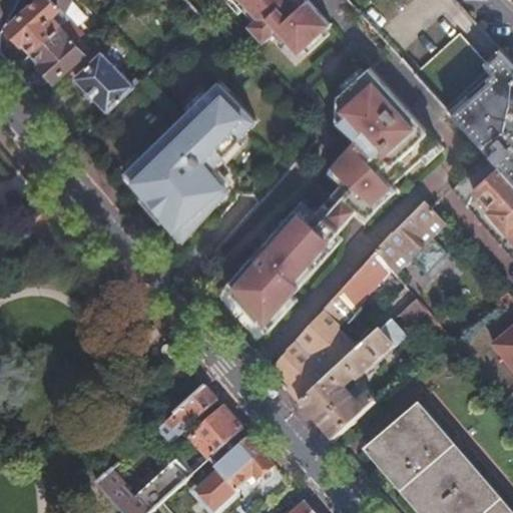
[(23,39),(32,50),(70,17),(65,12),(71,0),(37,0),(8,26),(20,42),(23,39)]
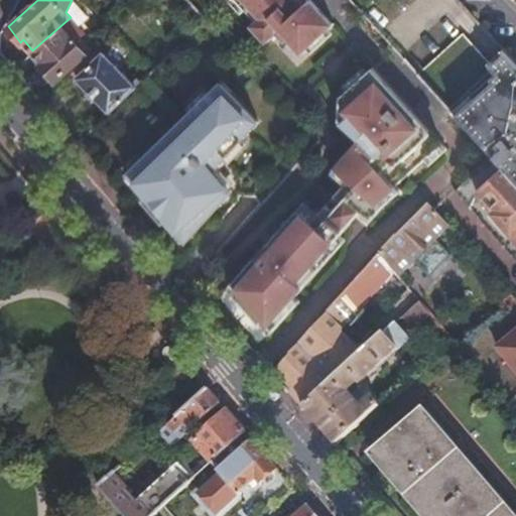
[(311,0),(234,0),(259,27),(253,32),(269,50),(280,40),(287,48),(291,45),(304,59),(338,28),(314,3),(311,0)]
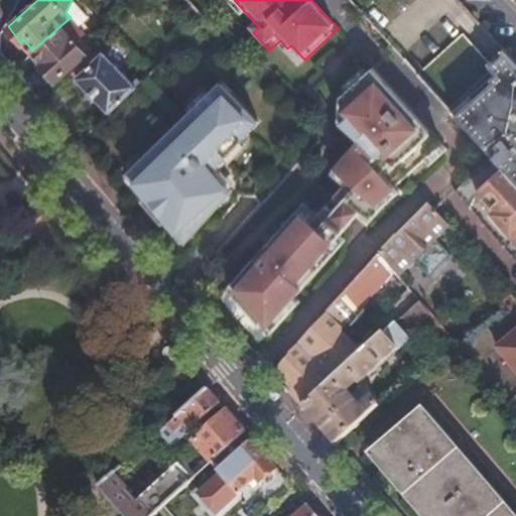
[(71,17),(32,50),(41,61),(38,63),(52,79),(83,51),(74,40),(84,31),(71,17)]
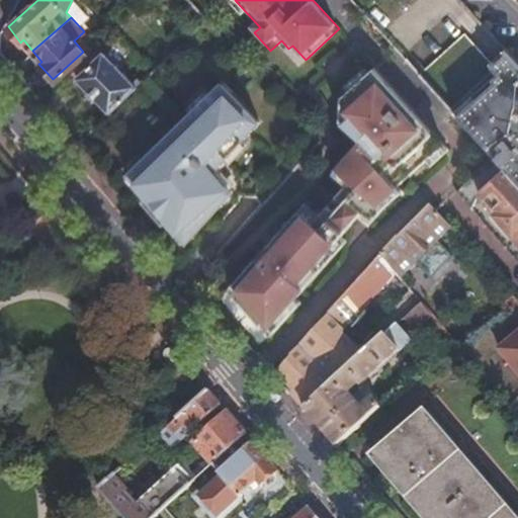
[(419,73),(447,104),(492,63),(463,31),(418,73),(419,73)]
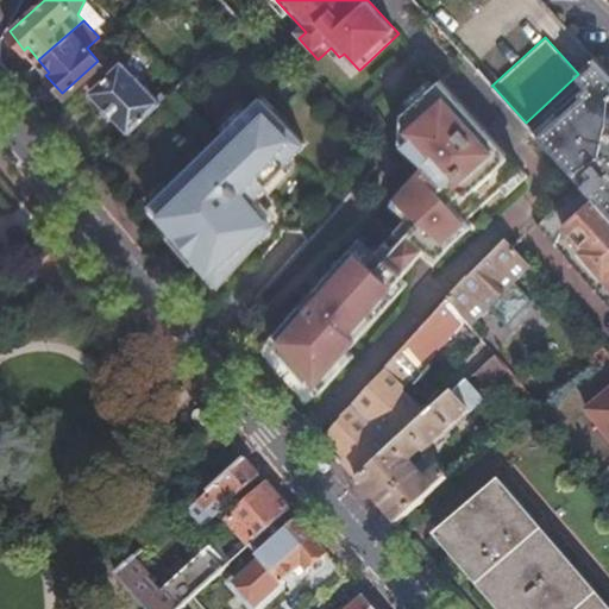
[(93,86),(132,126),(161,99),(165,94),(159,89),(155,93),(120,58),(93,86)]
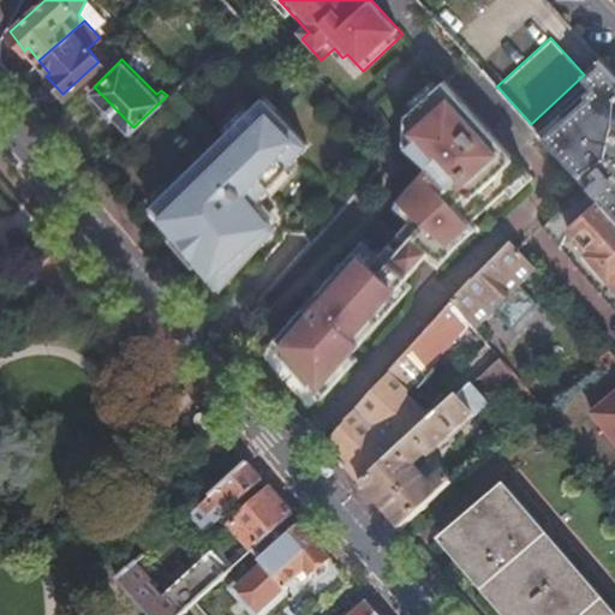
[(544,138),(584,183),(614,216),(614,75),(601,59),(584,75),(531,124),(544,138)]
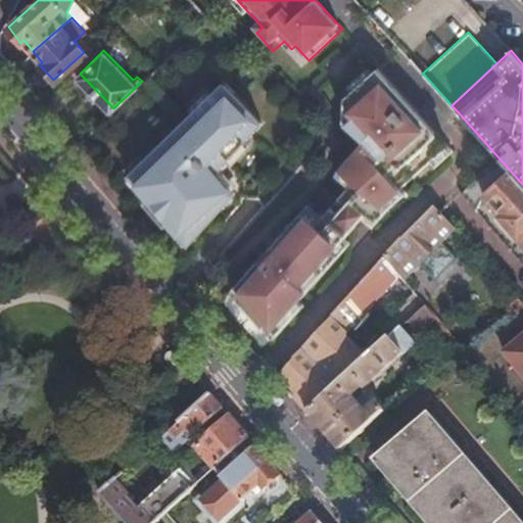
[(373,225),(380,218),(385,211),(405,193),(400,188),(427,163),(432,170),(452,151),(378,69),(344,100),(342,125),(363,142),(337,171),(358,189),(355,191),(321,230),(300,211),(228,293),(270,340),(301,305),(297,300),(305,290),(301,286),(364,216),(373,225)]
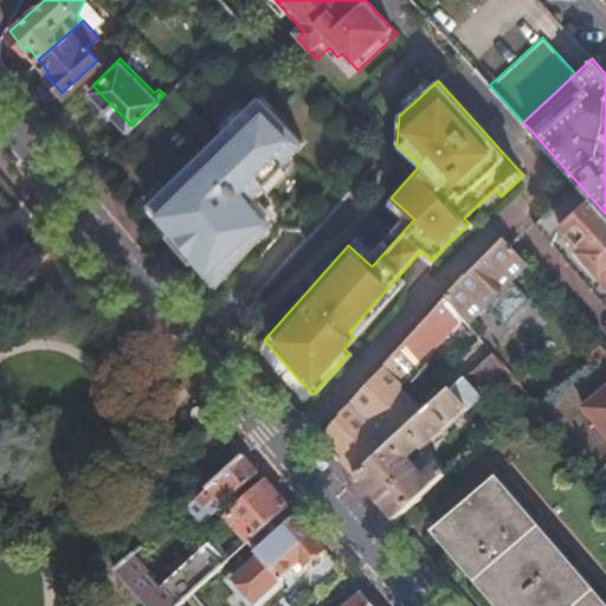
[(249,198),(301,141),(257,96),(148,202),(216,282),(269,223),(249,198)]
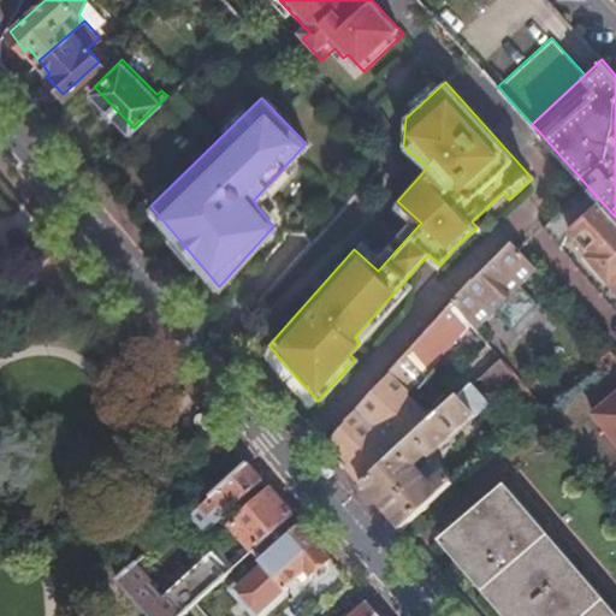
[(47,122),(59,136),(83,112),(70,100),(47,122)]
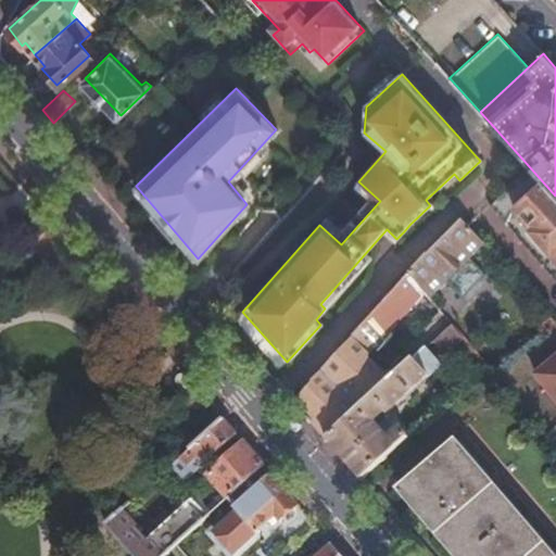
[(0,156),(0,166),(57,223),(0,156)]
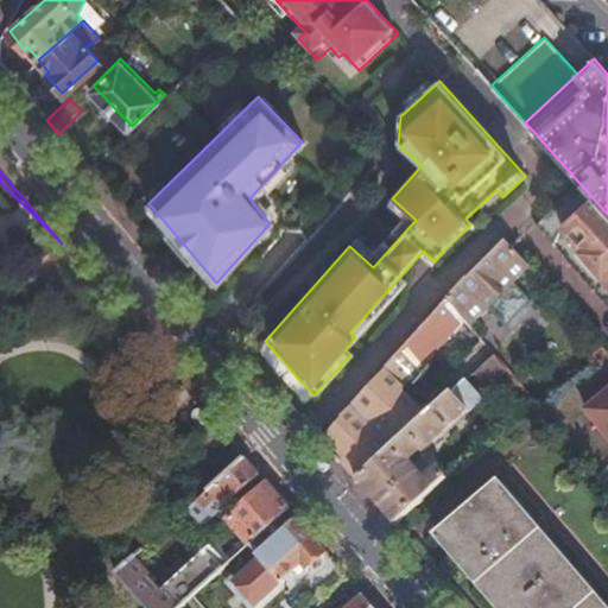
[(549,206),(533,220),(550,240),(557,223),(578,247),(577,248),(607,283),(607,214),(577,181),(549,206)]
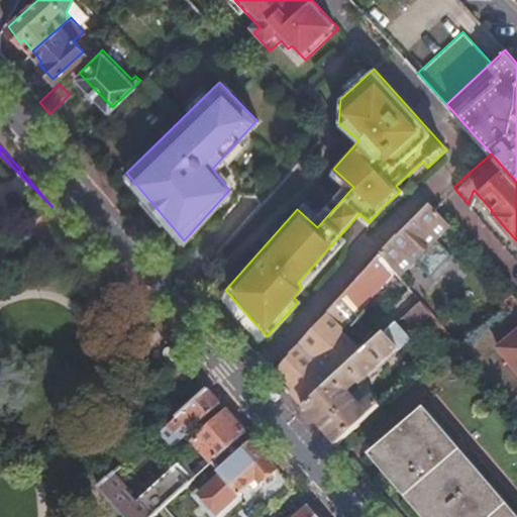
[(435,175),(425,186),(453,209),(462,199),(435,175)]
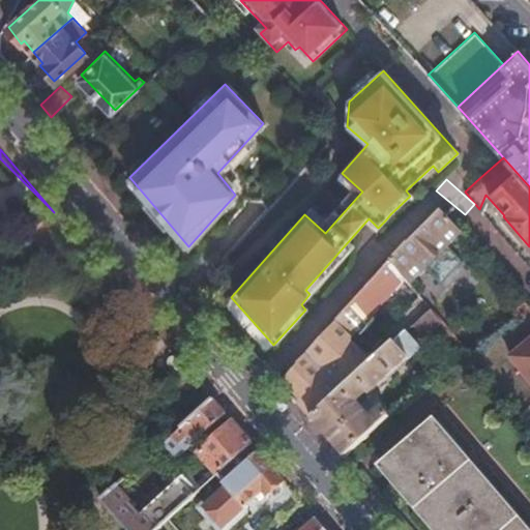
[(404,278),(404,280),(406,278),(408,281),(419,268),(438,285),(463,258),(444,241),(458,228),(438,207),(405,242),(394,254),(388,260),(401,275),(404,278)]
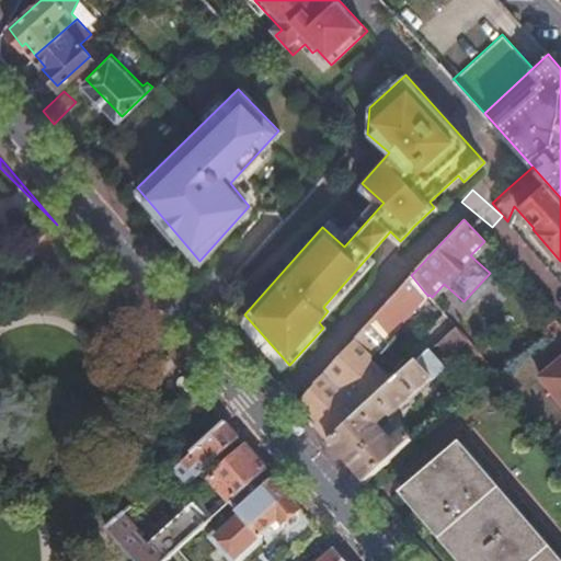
[(311,423),(327,441),(399,375),(388,364),(388,352),(381,346),(427,296),(427,295),(424,292),(411,275),(353,339),(354,341),(295,404),(311,423)]
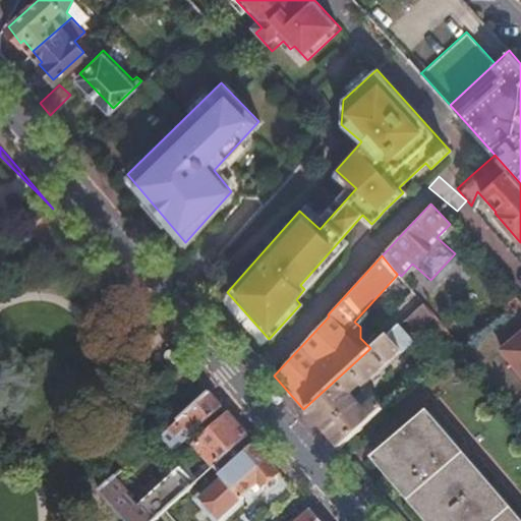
[(413,328),(429,313),(419,302),(403,316),(413,328)]
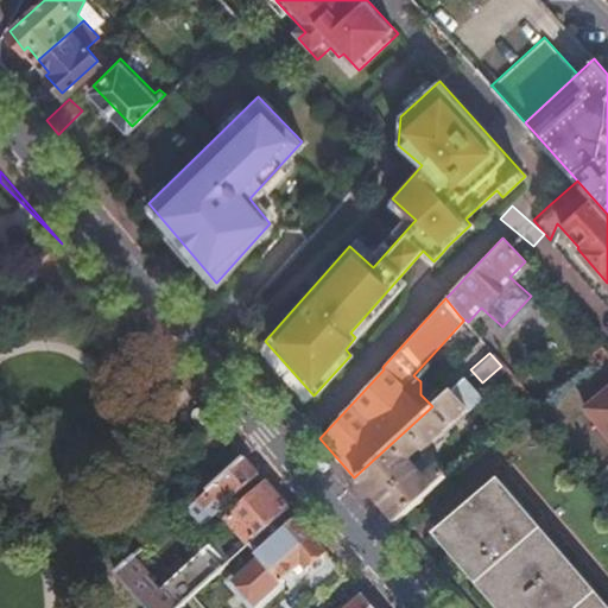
[(373,501),(392,524),(442,476),(432,467),(419,479),(405,464),(393,463),(387,456),(391,454),(394,457),(405,458),(416,449),(418,453),(477,397),(461,379),(432,406),(354,477),(373,501)]
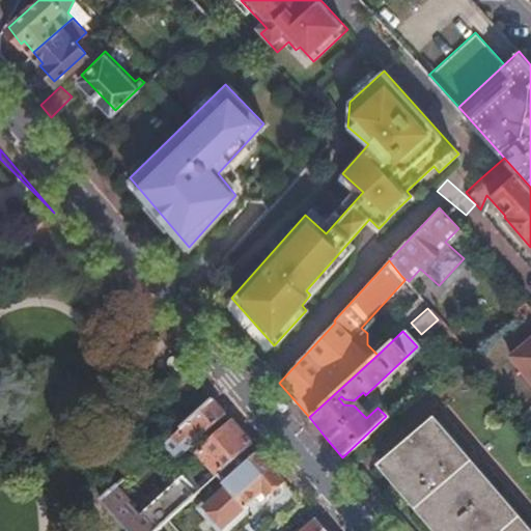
[(530,341),(529,339),(508,356),(530,384),(530,341)]
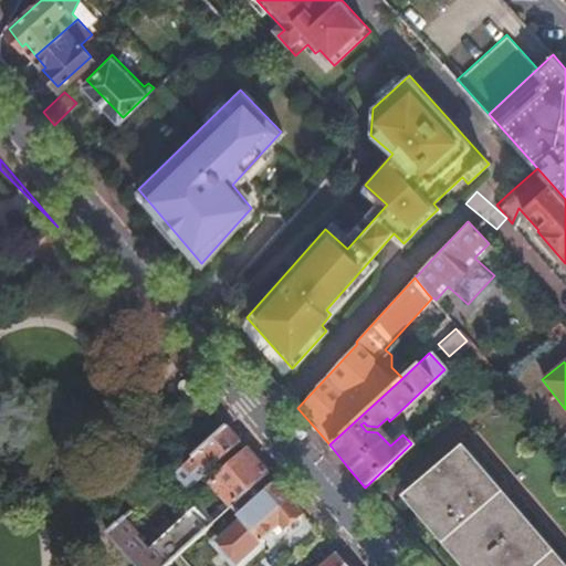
[(199,480),(242,441),(228,425),(174,473),(180,481),(191,471),(199,480)]
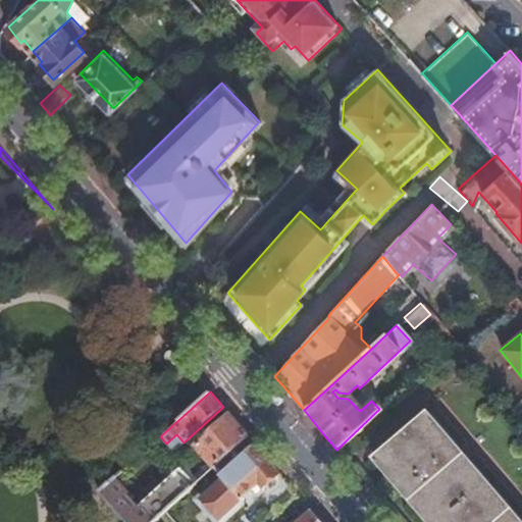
[(376,455),(434,521),(514,521),(420,414),(376,455)]
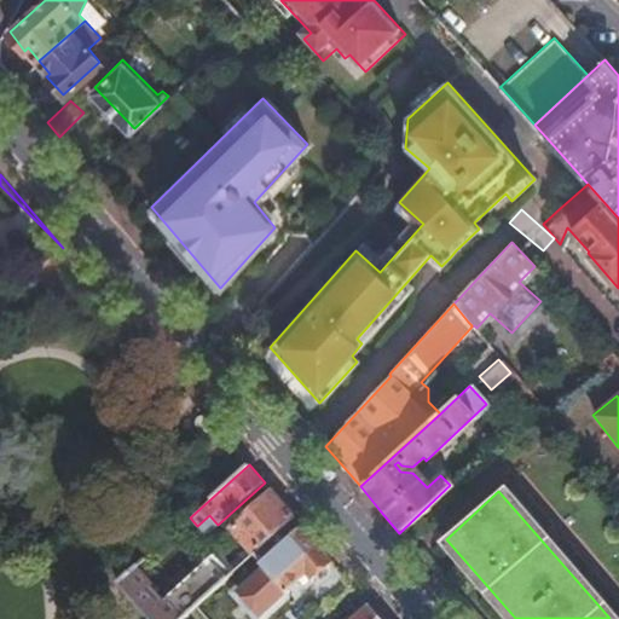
[(276,534),(294,518),(273,492),(232,528),(254,553),(255,551),(276,534)]
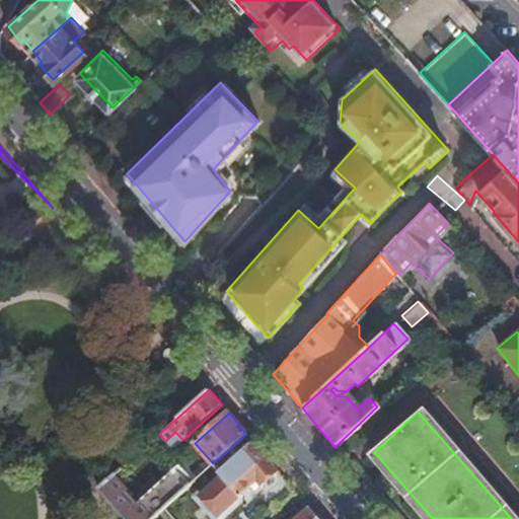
[(260,483),(277,468),(254,443),(238,457),(222,471),(220,473),(236,493),(249,482),(253,486),(258,480),(260,483)]
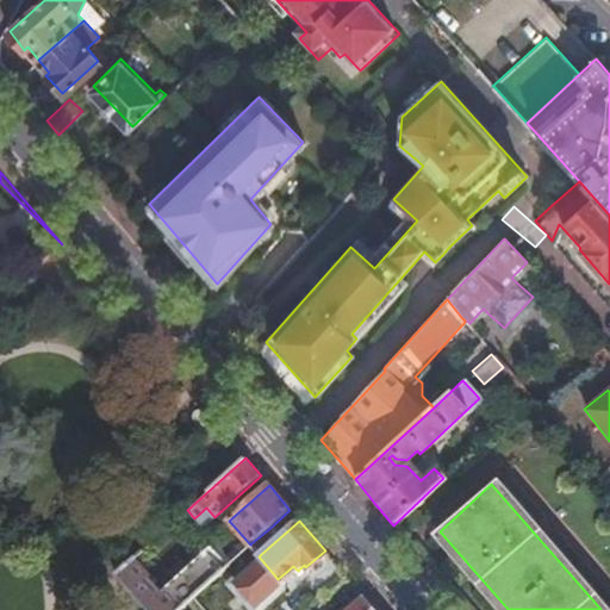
[(280,537),(272,527),(251,543),(261,554),(280,537)]
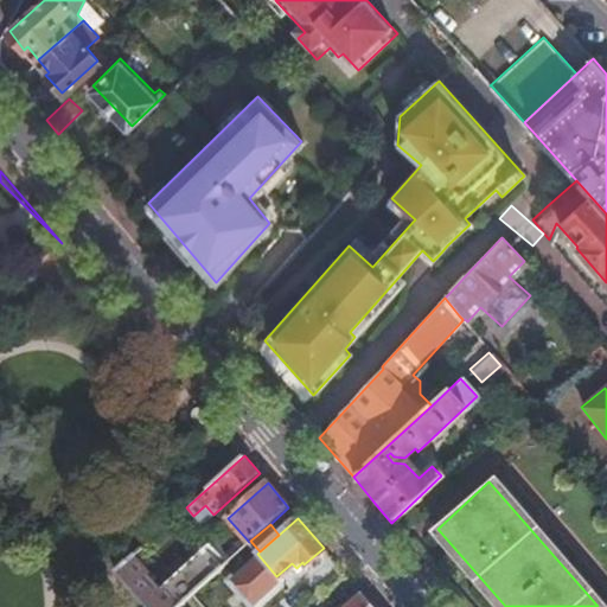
[(148,606),(176,606),(179,605),(217,572),(200,554),(161,588),(147,573),(149,570),(135,553),(116,570),(148,606)]
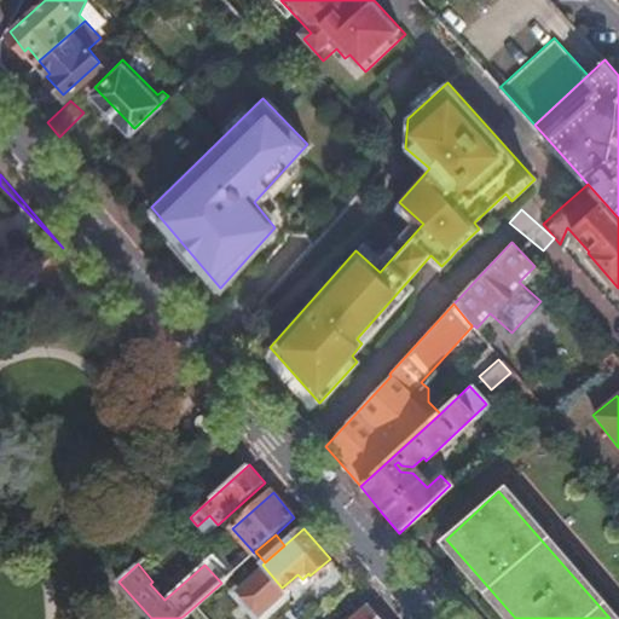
[(262,614),(287,594),(282,588),(262,565),(238,586),(262,614)]
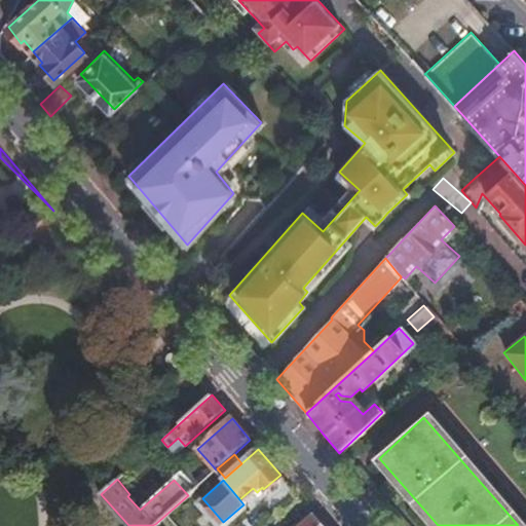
[(324,525),(314,515),(300,525),(282,525),(279,524),(276,525),(324,525)]
